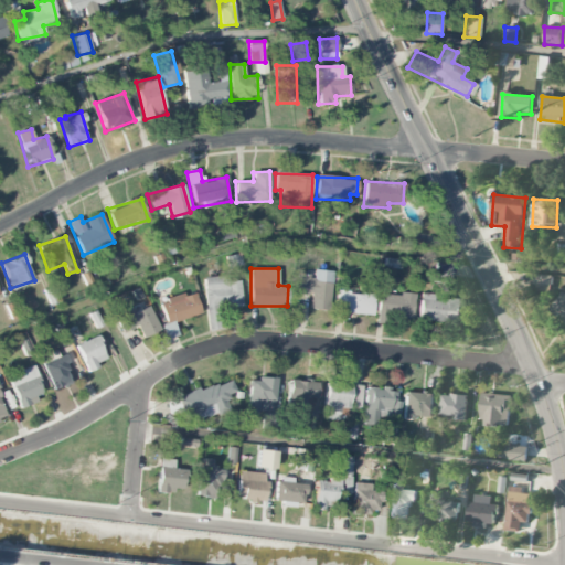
[(295,294),(310,295),(309,308),(328,311),(332,272),(312,269),(312,275),(297,274),(295,294)]
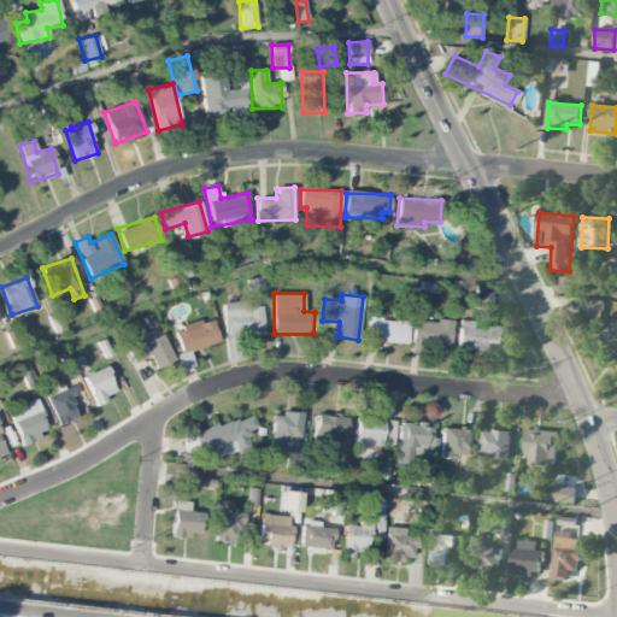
[(604,301),(581,300),(580,317),(603,319),(604,301)]
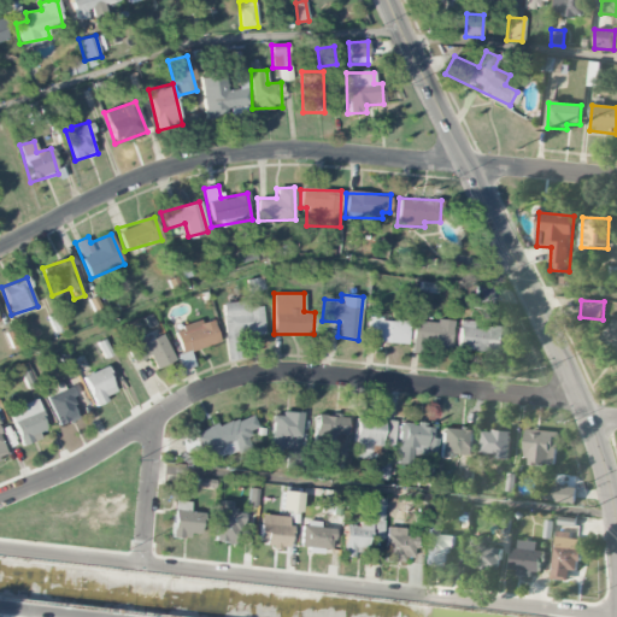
[(222,303),(224,336),(264,333),(262,306),(248,307),(248,301),(222,303)]
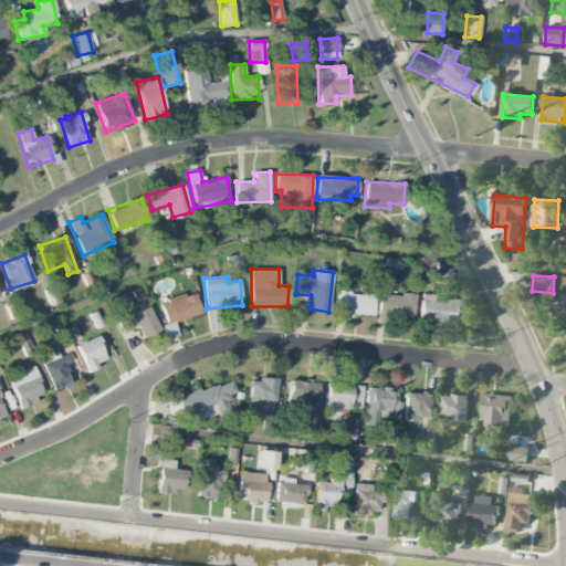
[(201,314),(194,292),(159,303),(167,325),(201,314)]
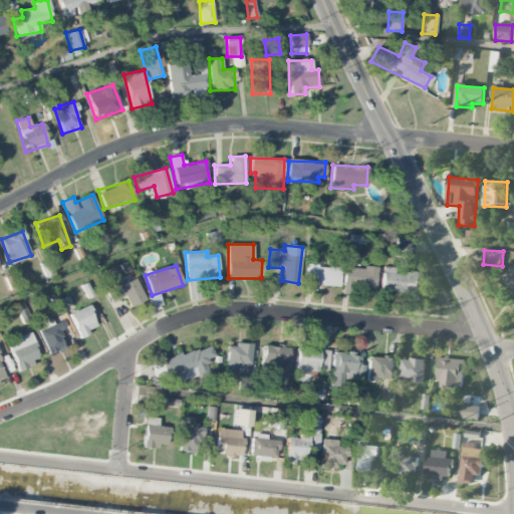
[(339,285),(340,267),(306,265),(305,284),(339,285)]
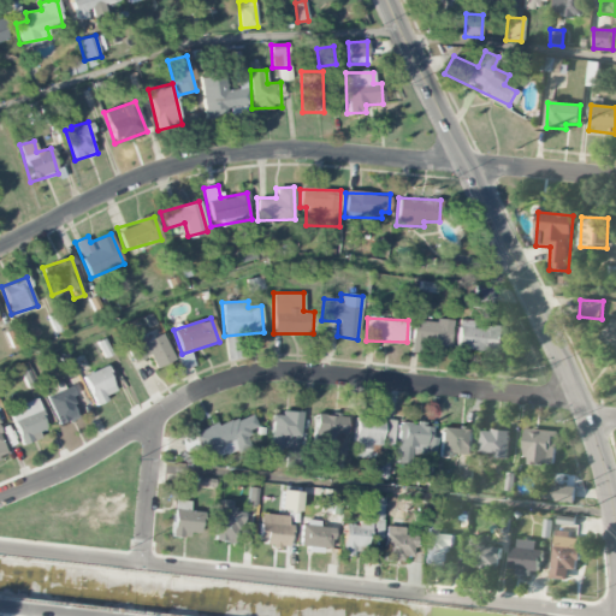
[(450,321),(412,320),(412,347),(450,348),(450,321)]
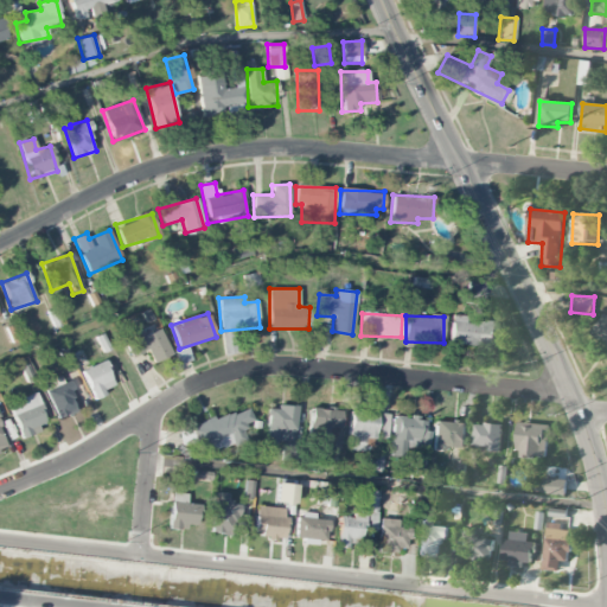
[(496,346),(497,323),(466,321),(466,315),(452,315),(451,345),(496,346)]
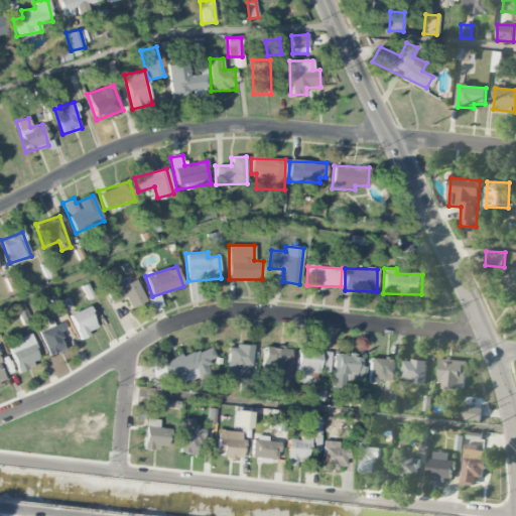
[(130,308),(146,301),(135,279),(122,285),(119,280),(112,283),(114,287),(105,291),(111,304),(125,297),(130,308)]
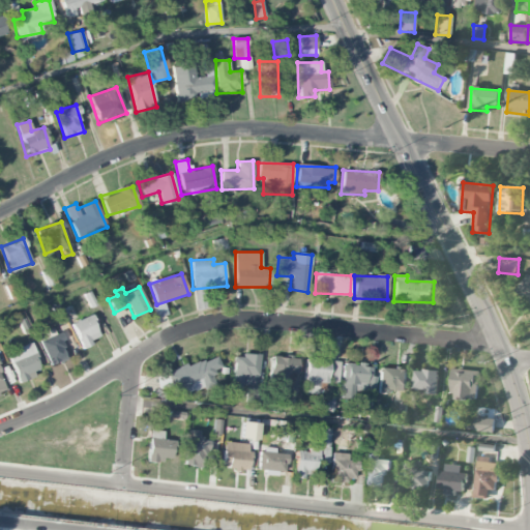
[(99,336),(90,315),(70,323),(82,349),(92,345),(90,341),(99,336)]
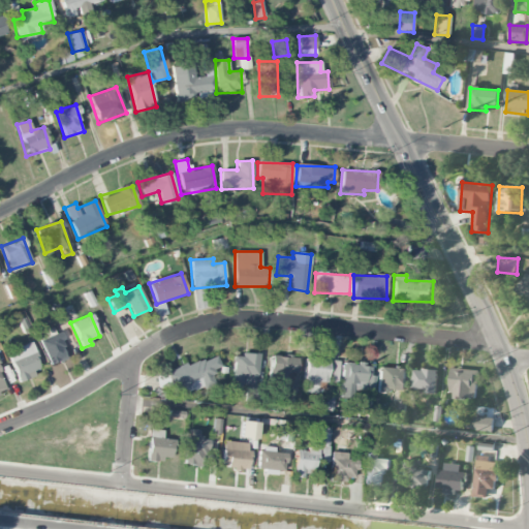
[(67,358),(55,327),(37,334),(49,365),(67,358)]
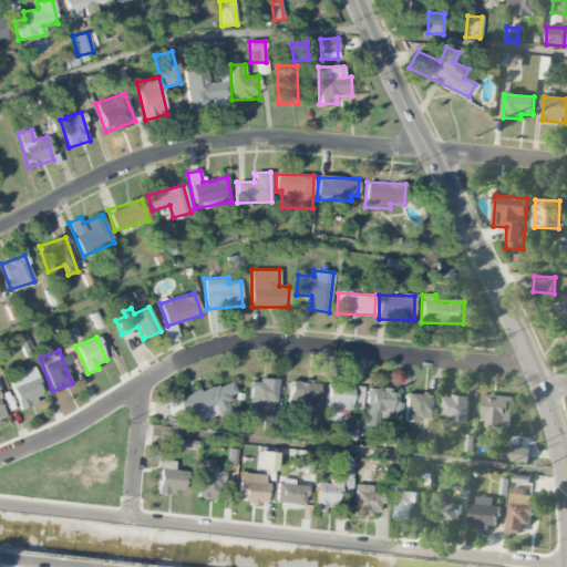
[(44,399),(32,367),(8,377),(19,408),(44,399)]
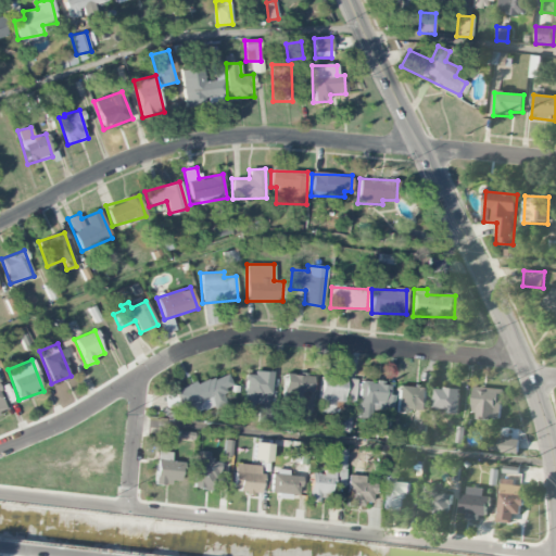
[(175,393),(184,411),(192,407),(196,415),(227,401),(222,389),(231,384),(225,370),(175,393)]
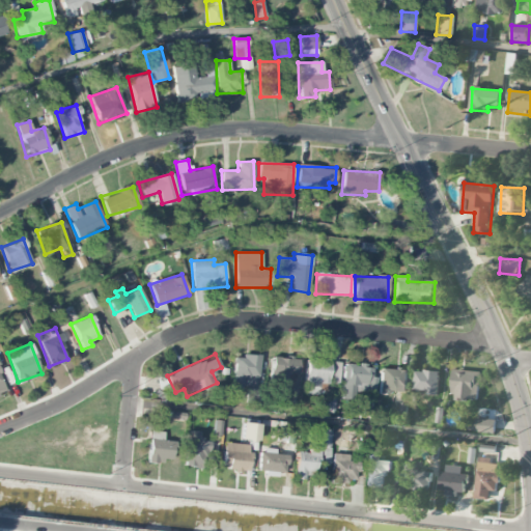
[(259,355),(242,355),(242,358),(233,358),(232,386),(258,387),(259,355)]
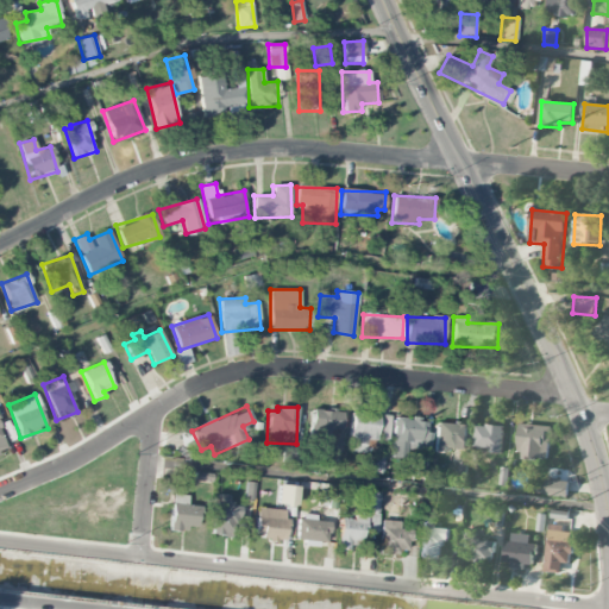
[(312,409),(309,439),(330,440),(330,428),(340,429),(341,410),(312,409)]
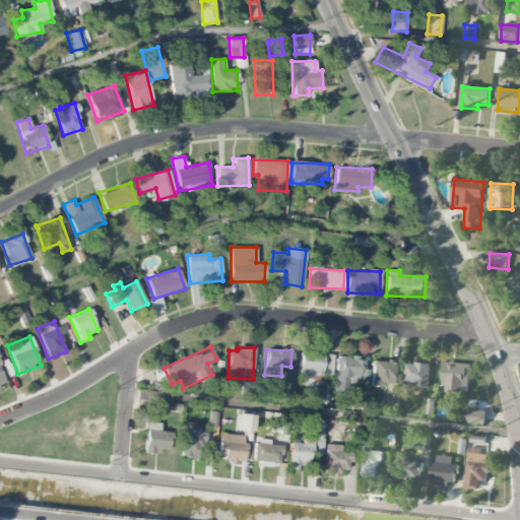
[(298,385),(311,387),(312,376),(321,377),(323,353),(301,351),(298,385)]
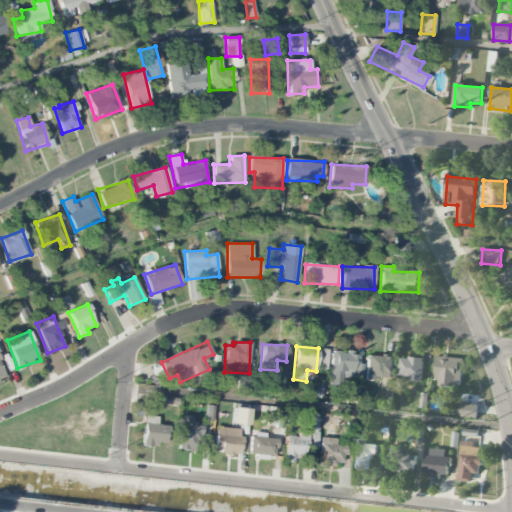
[(362,364),(358,364),(359,353),(331,351),(329,384),(341,385),(342,376),(352,377),(351,391),(360,392),(362,364)]
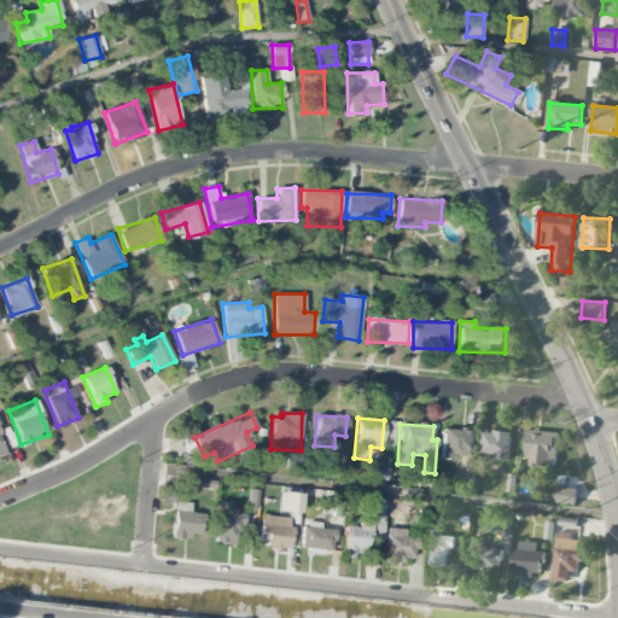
[(441,456),(472,458),(473,431),(443,429),(441,456)]
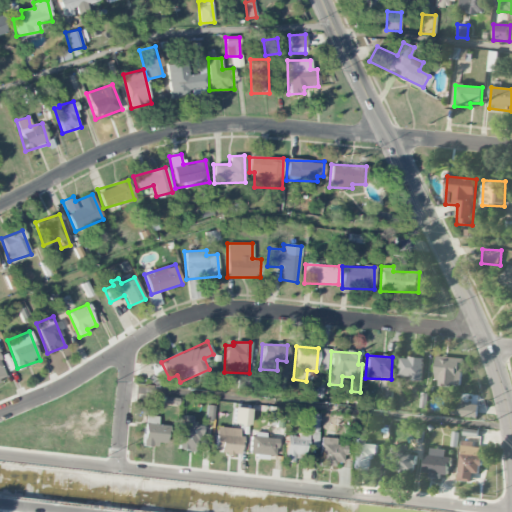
[(463,358),(436,357),(435,384),(462,385),(463,358)]
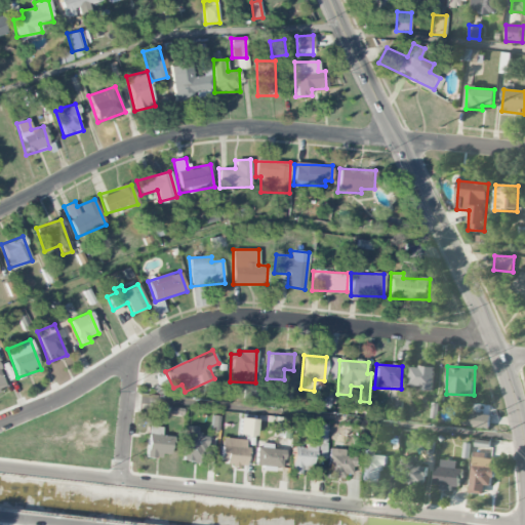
[(409,386),(423,387),(422,391),(433,392),(434,368),(410,367),(409,386)]
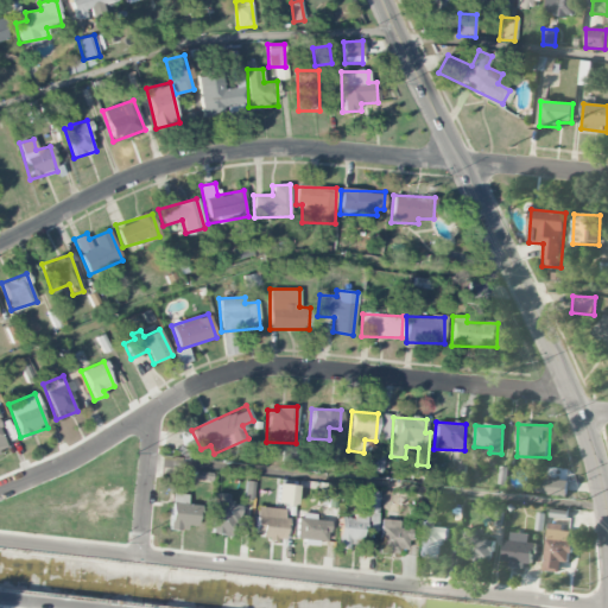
[(568,482),(546,479),(544,495),(567,498),(568,482)]
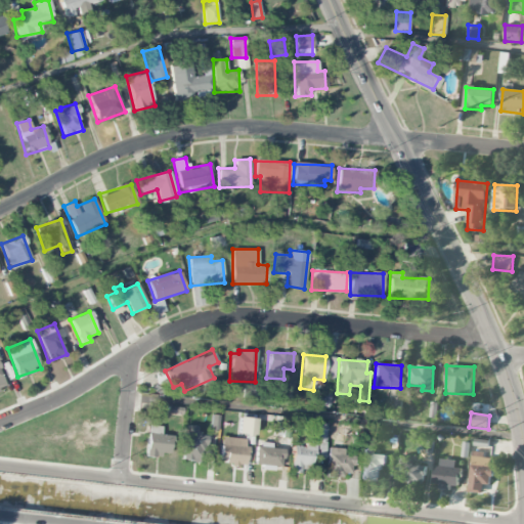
[(237,433),(254,435),(257,419),(239,417),(237,433)]
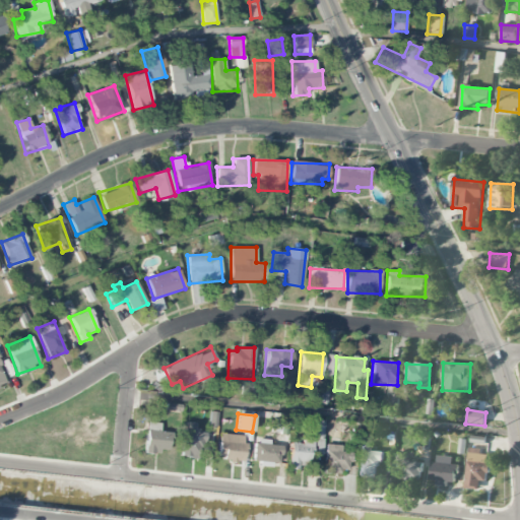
[(287,434),(288,419),(275,419),(275,434),(287,434)]
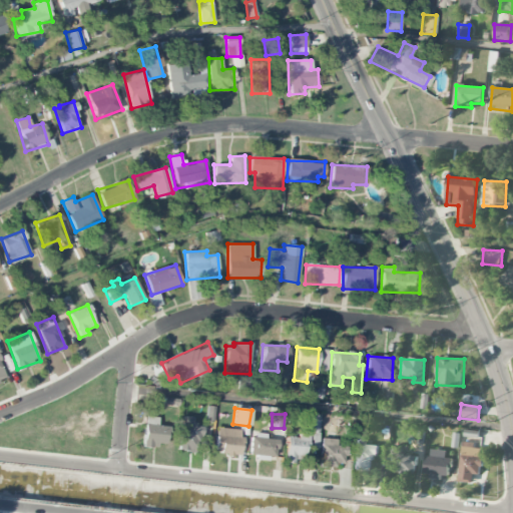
[(198,453),(200,426),(194,426),(194,418),(181,416),(178,451),(198,453)]
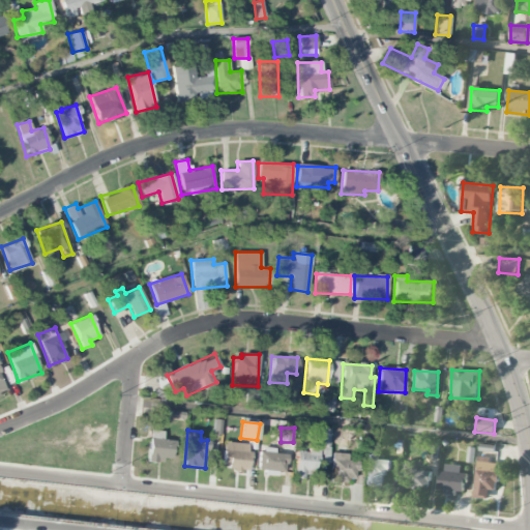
[(172,462),(174,441),(163,440),(164,431),(149,431),(148,460),(172,462)]
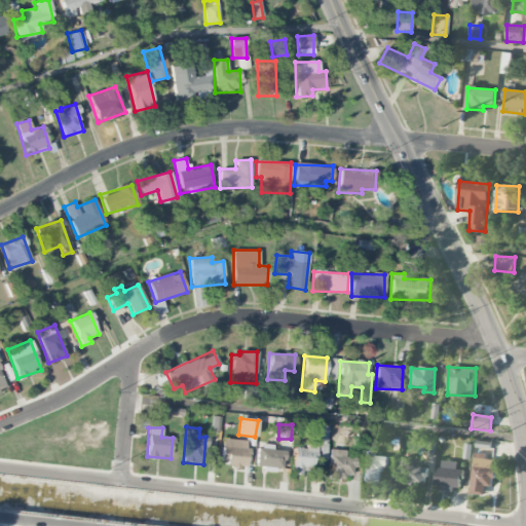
[(246,466),(247,440),(221,439),(220,464),(246,466)]
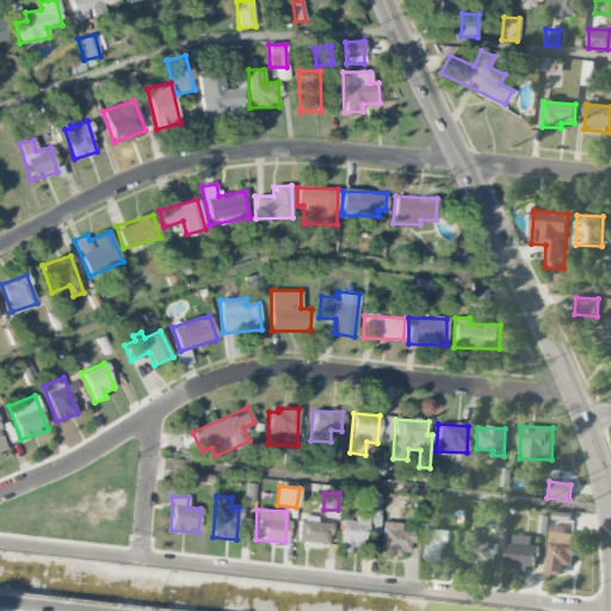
[(339,551),(349,551),(350,547),(365,548),(366,511),(356,511),(356,520),(340,520),(339,551)]
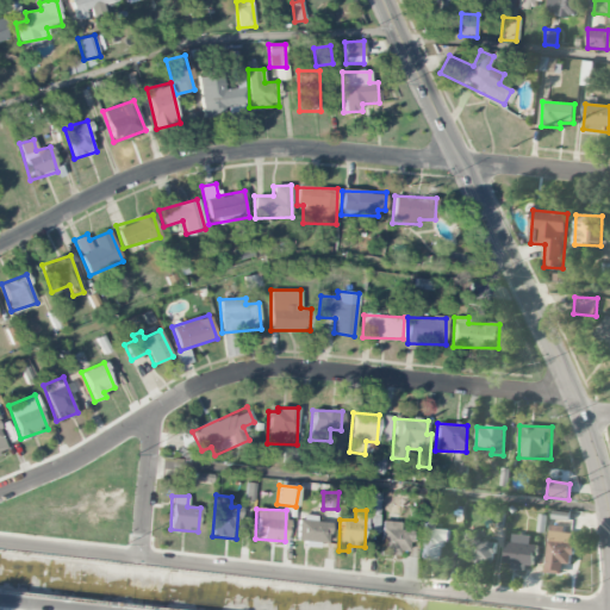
[(328,546),(329,523),(316,522),(317,516),(299,515),(298,543),(328,546)]
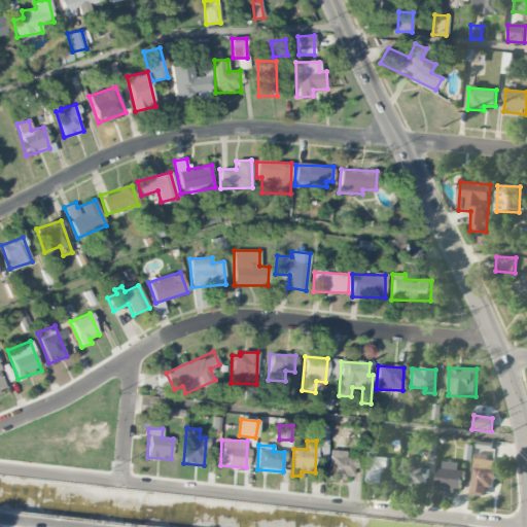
[(346,458),(346,451),(329,450),(328,478),(354,479),(355,458),(346,458)]
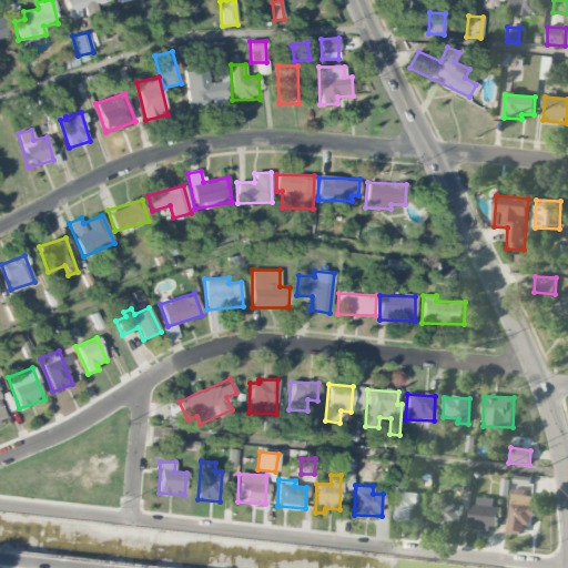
[(419,494),(403,493),(403,487),(394,486),(392,520),(411,521),(411,508),(418,509),(419,494)]
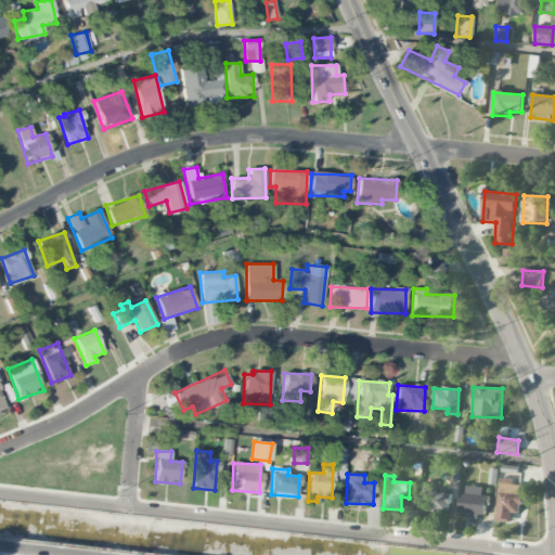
[(498,523),(512,523),(512,514),(520,514),(521,482),(500,481),(498,523)]
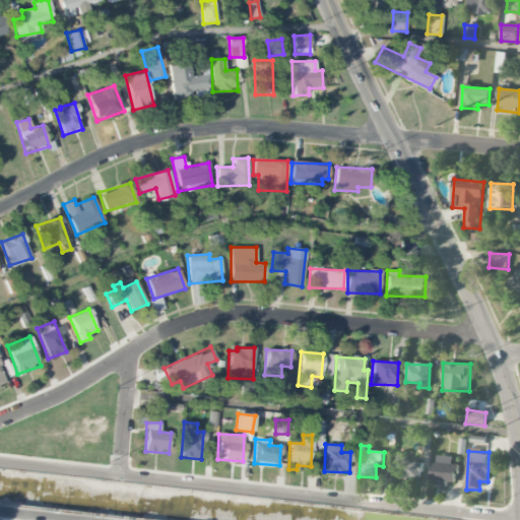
[(457,465),(452,465),(453,457),(434,456),(432,483),(456,484),(457,465)]
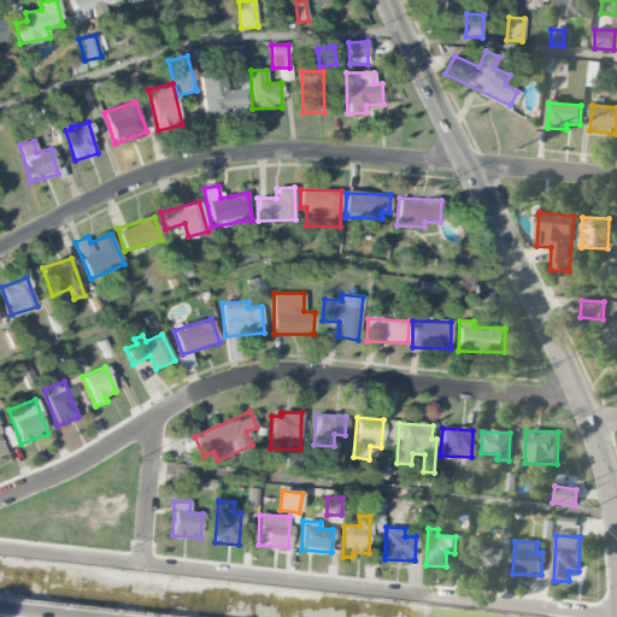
[(468,569),(501,570),(503,547),(469,545),(468,569)]
